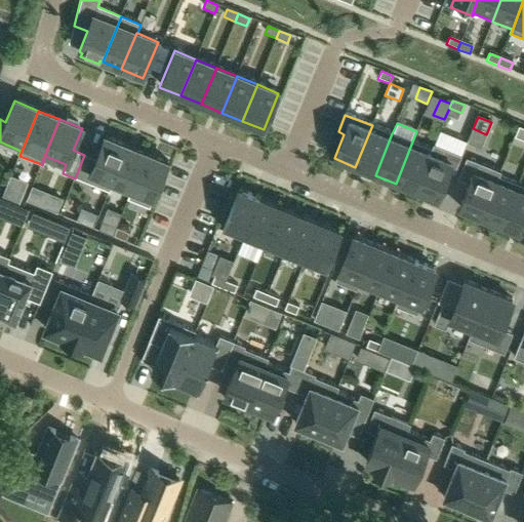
[(372,125),(355,167),(375,175),(392,133),(372,125)]
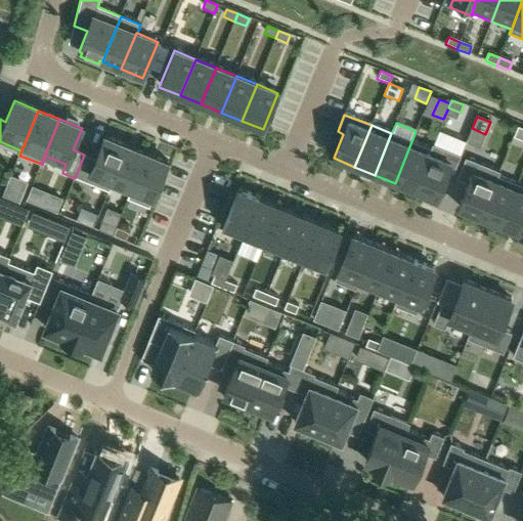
[(514,136),(522,140),(522,129),(518,127),(514,136)]
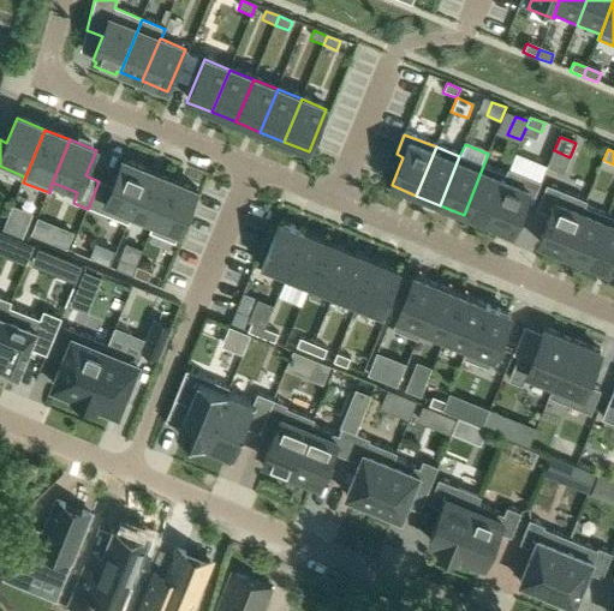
[(508,171),(487,225),(511,234),(525,201),(532,203),(541,184),(547,168),(514,155),(508,171)]
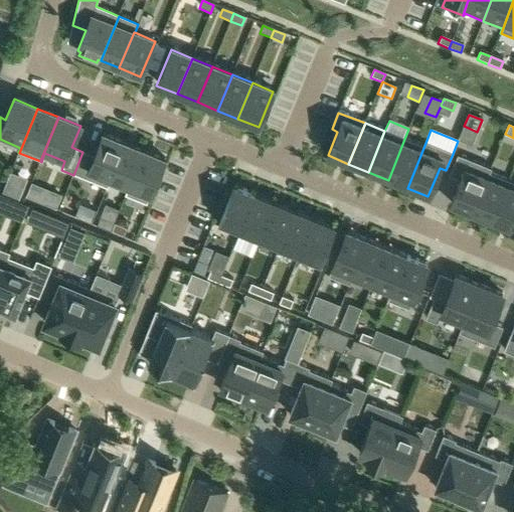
[(94,156),(82,152),(73,175),(107,188),(125,144),(103,135),(94,156)]
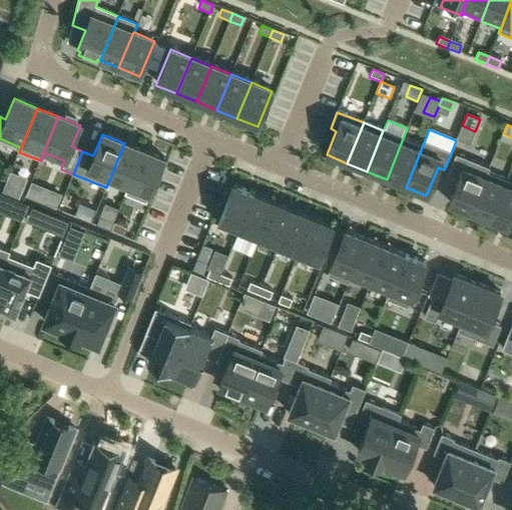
[(403,138),(387,179),(406,187),(424,142),(423,142),(421,146),(403,138)]
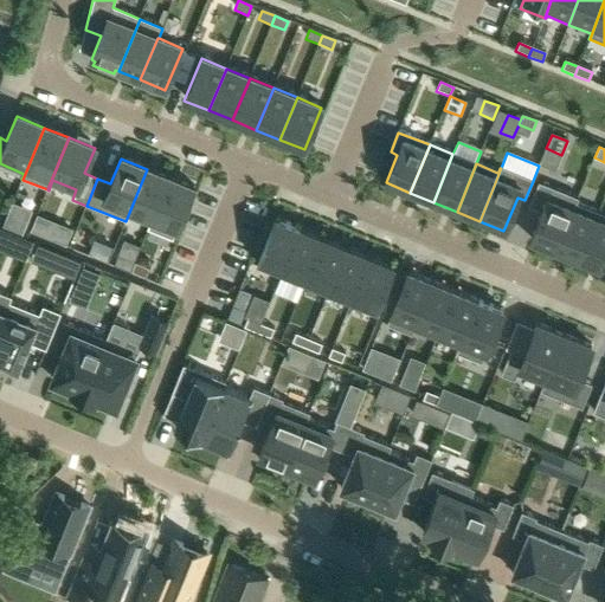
[(147,169),(126,221),(127,222),(130,212),(152,220),(147,231),(148,231),(169,179),(147,169)]
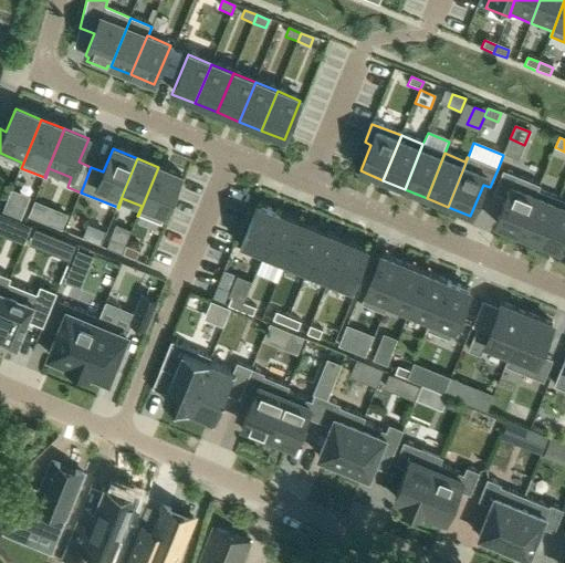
[(158,167),(138,216),(160,226),(181,176),(158,167)]
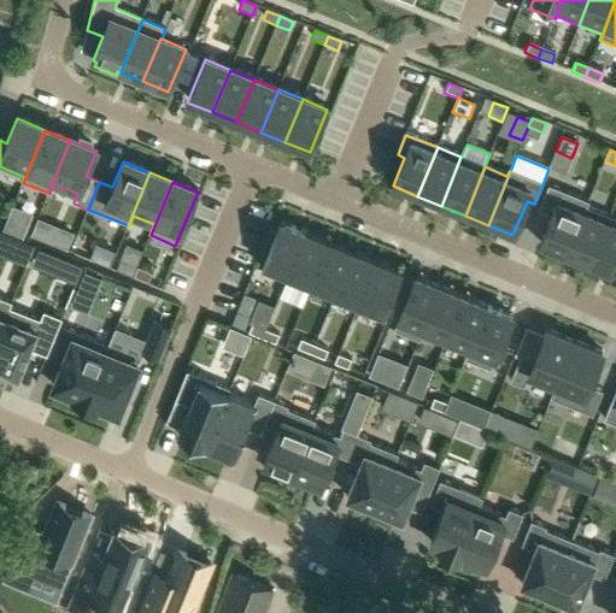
[(587,202),(549,187),(538,211),(551,217),(540,246),(565,257),(587,202)]
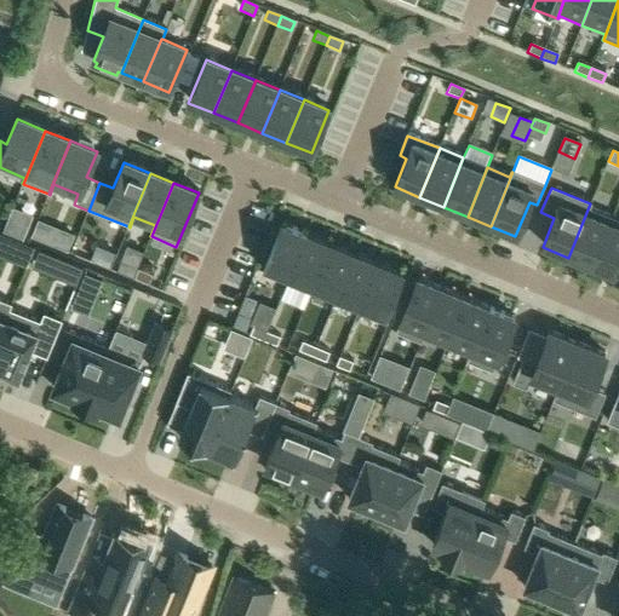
[(589,209),(591,205),(590,203),(568,258),(592,268),(612,219),(589,209)]
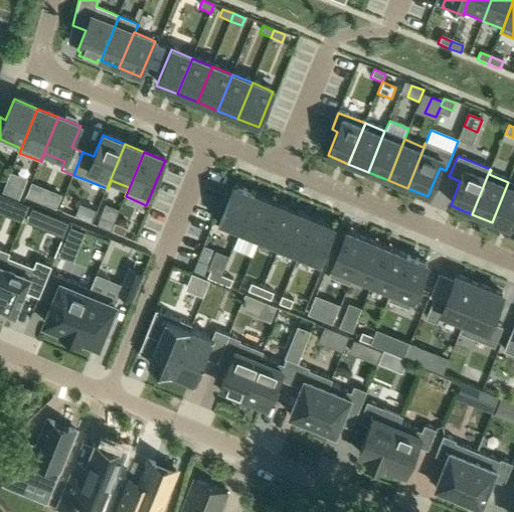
[(513,184),(508,182),(492,222),(511,230),(513,222),(513,184)]
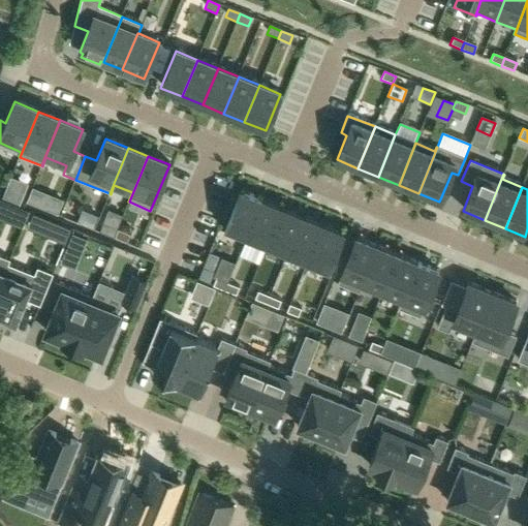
[(5,191),(1,200),(17,208),(21,197),(5,191)]
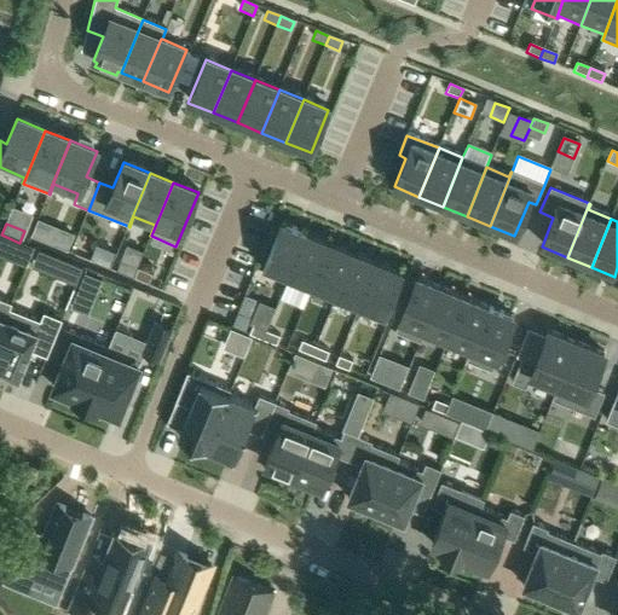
[(261,273),(287,283),(306,235),(282,225),(261,273)]
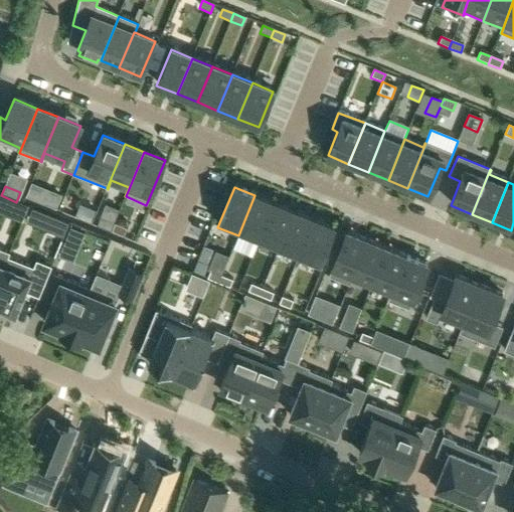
[(47,192),(42,205),(54,210),(59,197),(47,192)]
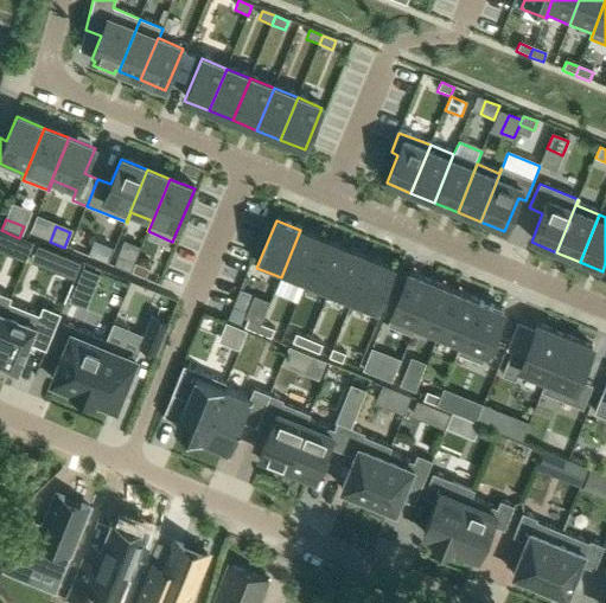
[(281,277),(304,287),(324,239),(300,230),(281,277)]
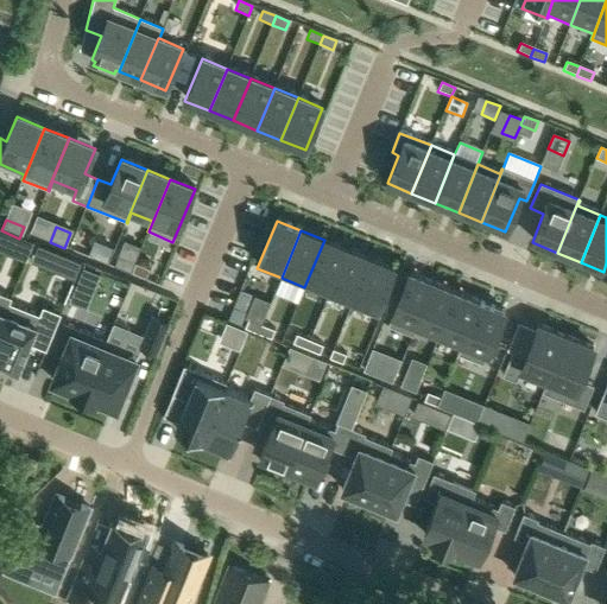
[(5,233),(0,245),(0,250),(23,260),(30,243),(5,233)]
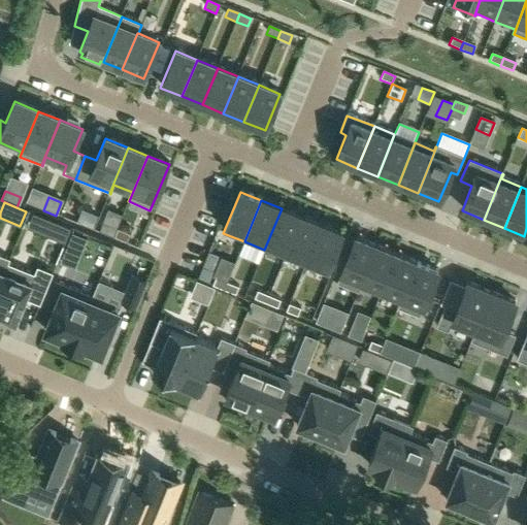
[(285,258),(301,217),(282,208),(264,250),(285,258)]
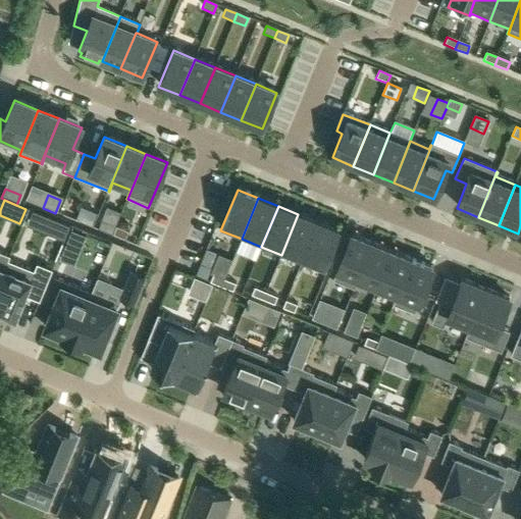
[(301,263),(318,222),(298,214),(281,255),(301,263)]
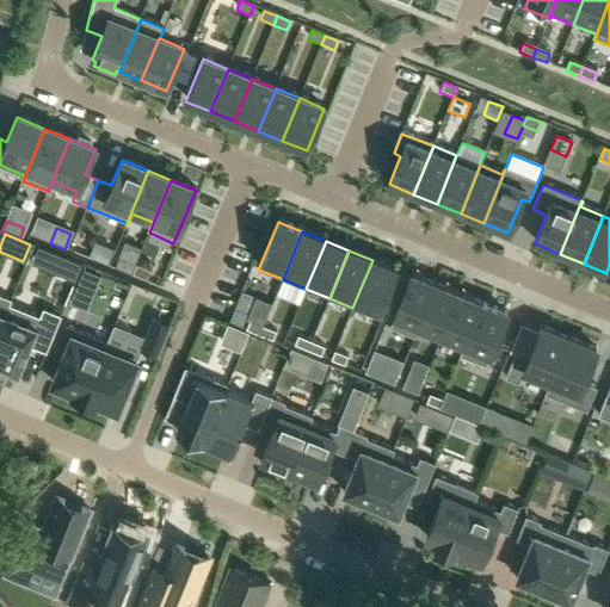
[(131,277),(135,265),(118,259),(114,270),(131,277)]
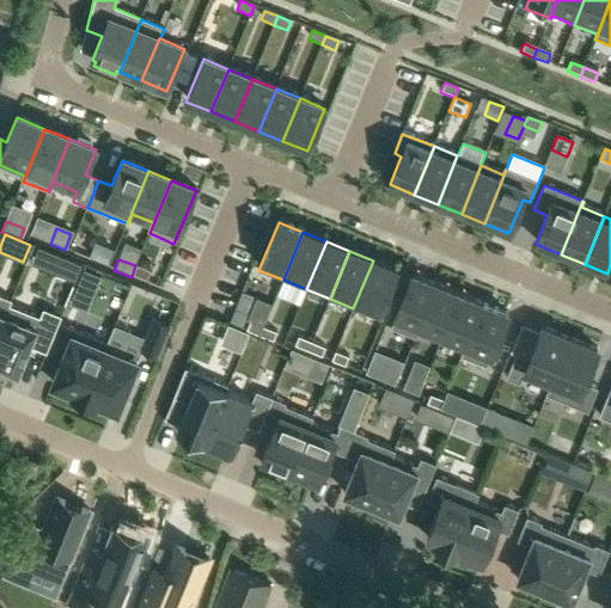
[(353,308),(378,319),(397,270),(373,260),(353,308)]
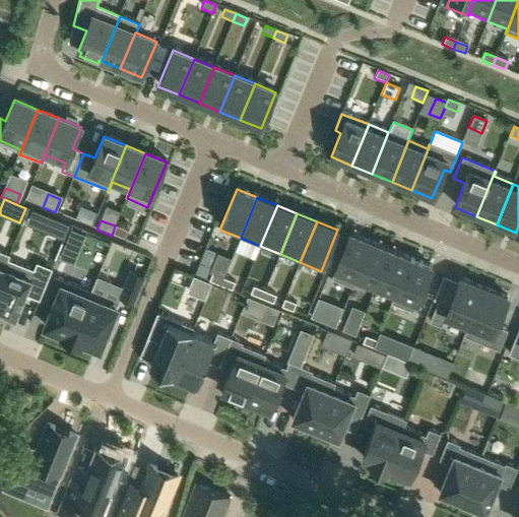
[(112,236),(125,241),(128,232),(115,225),(112,236)]
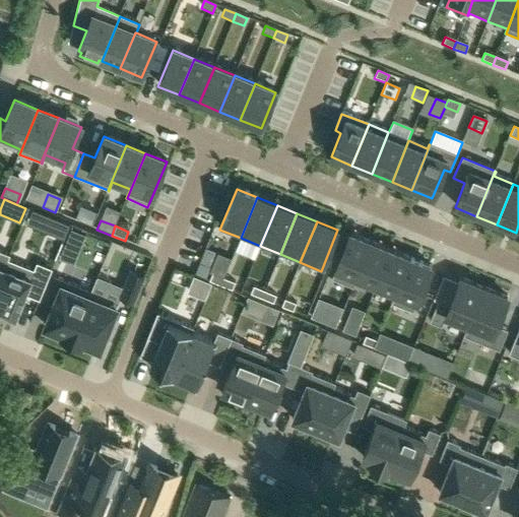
[(331,279),(352,288),(371,243),(349,235),(331,279)]
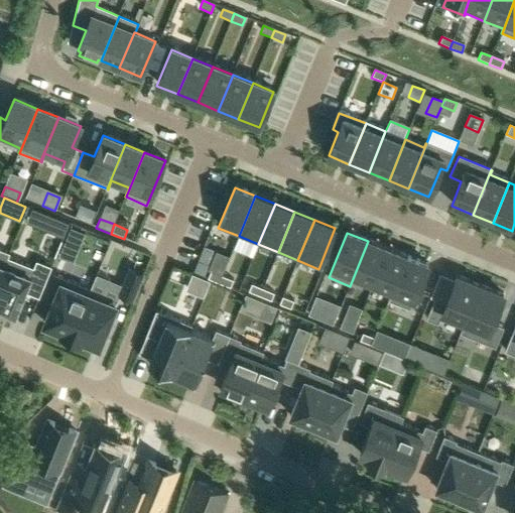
[(70,234),(58,260),(72,265),(83,240),(70,234)]
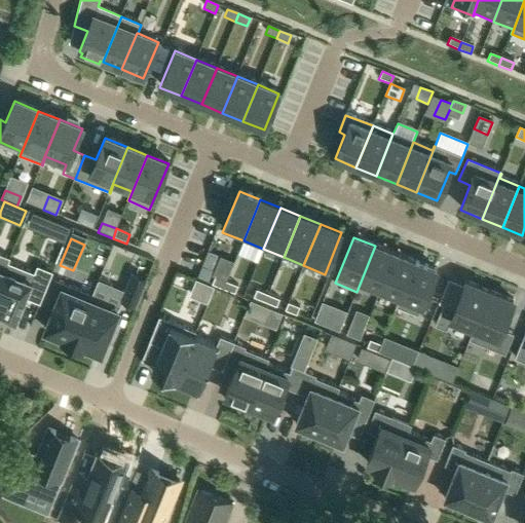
[(395,254),(375,246),(357,292),(358,292),(359,288),(378,295),(395,254)]
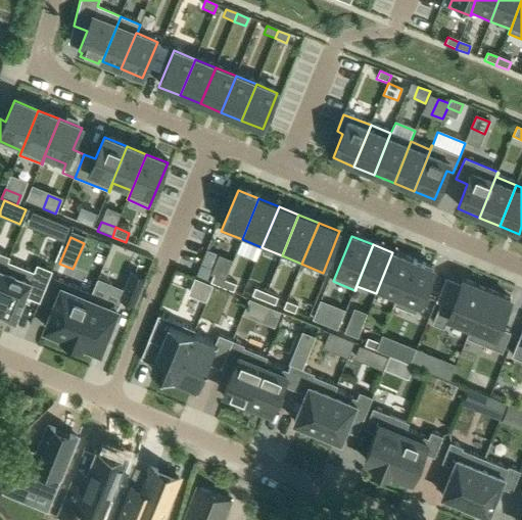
[(0,279),(9,257),(0,252),(0,279)]
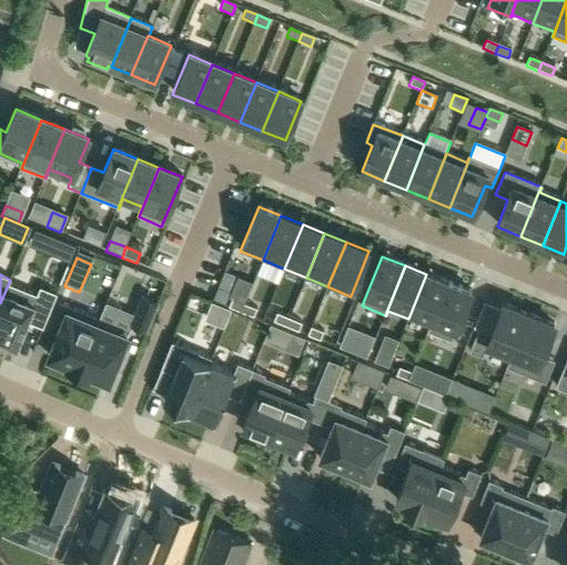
[(448,283),(426,274),(408,319),(429,328),(427,332),(428,333),(448,283)]
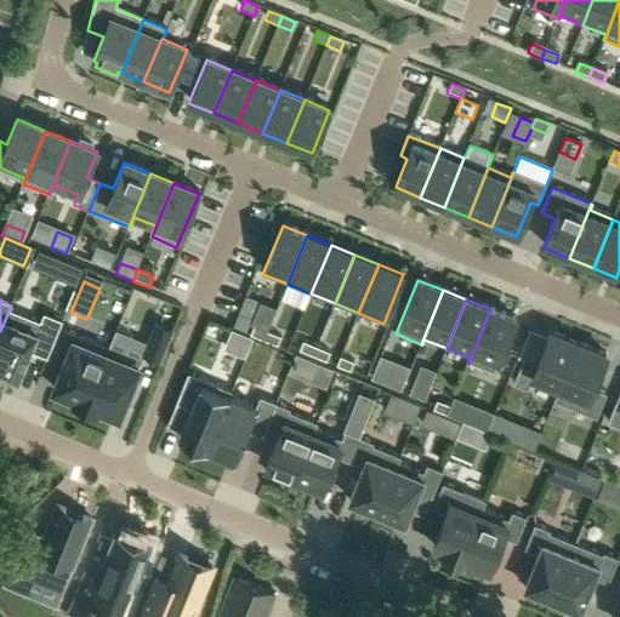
[(11,306),(0,331),(0,377),(9,382),(11,377),(16,380),(18,381),(18,378),(29,352),(46,359),(62,323),(44,314),(40,324),(9,312),(11,306)]
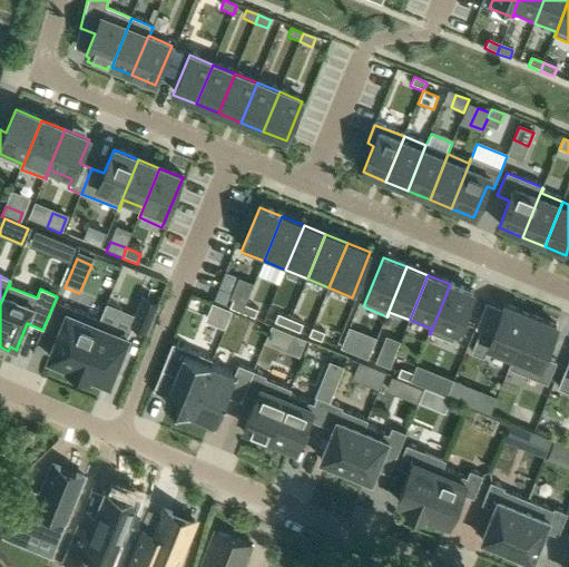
[(450,284),(430,334),(452,343),(472,294),(450,284)]
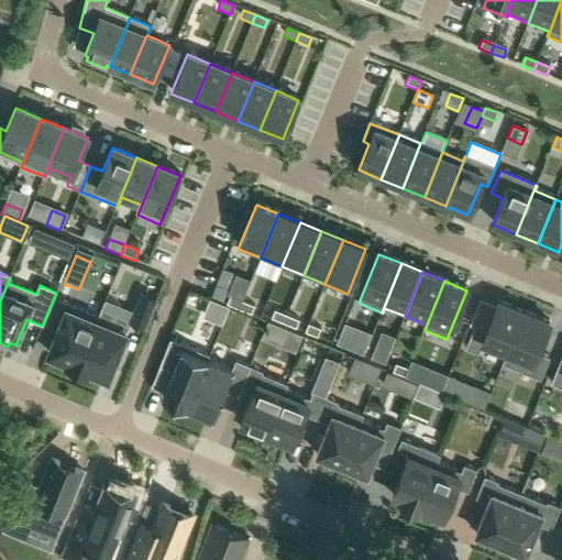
[(141,295),(129,324),(145,330),(156,302),(141,295)]
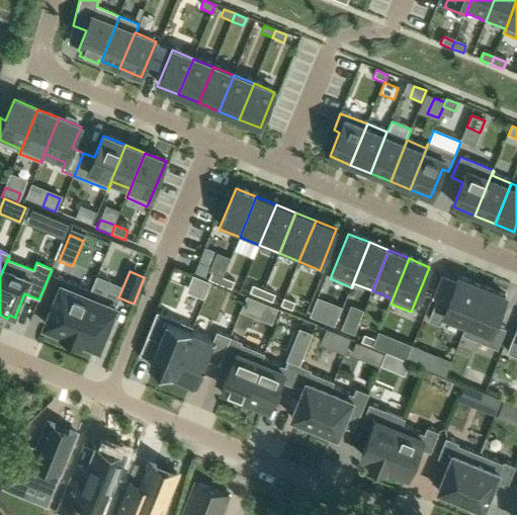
[(223,278),(211,274),(208,281),(220,286),(223,278)]
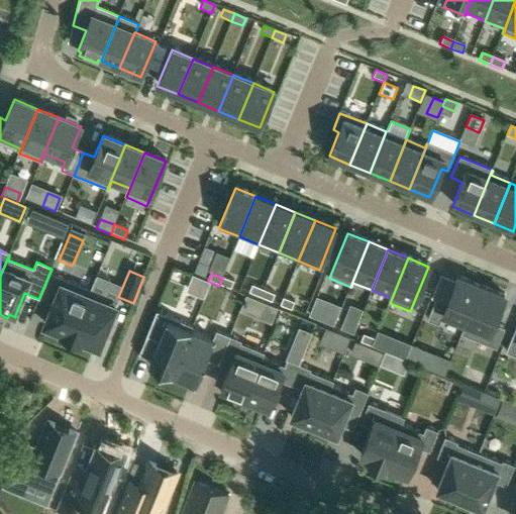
[(230,290),(233,283),(222,278),(219,286),(230,290)]
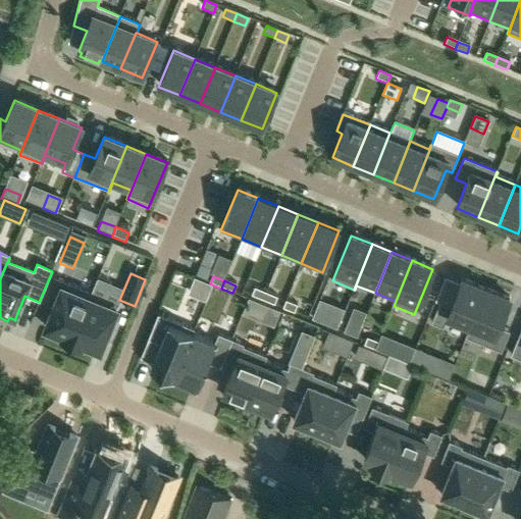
[(485,291),(462,280),(451,308),(439,304),(431,324),(443,329),(446,322),(468,331),(465,339),(466,339),(485,291)]
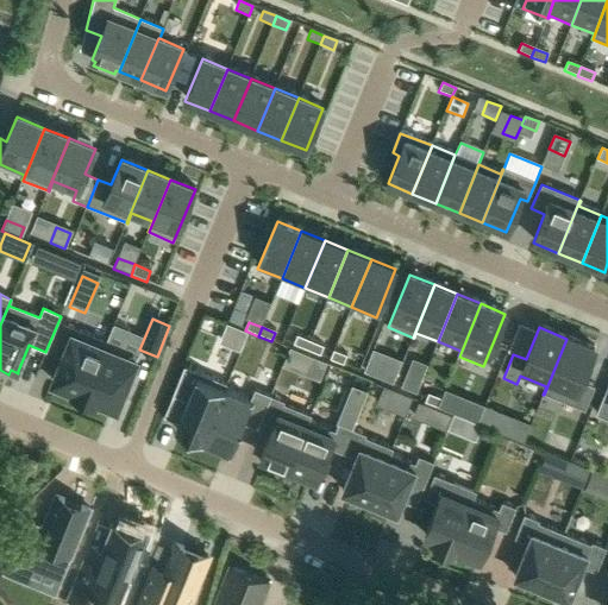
[(83,402),(106,346),(62,328),(54,351),(64,354),(51,386),(71,395),(70,397),(83,402)]
